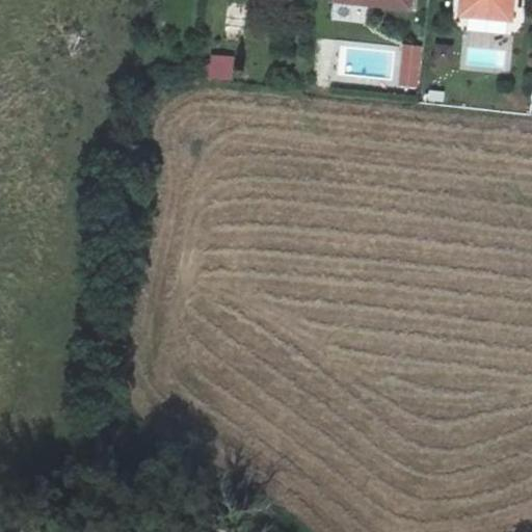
[(408,9),(409,0),(333,0),(333,1),(408,9)]
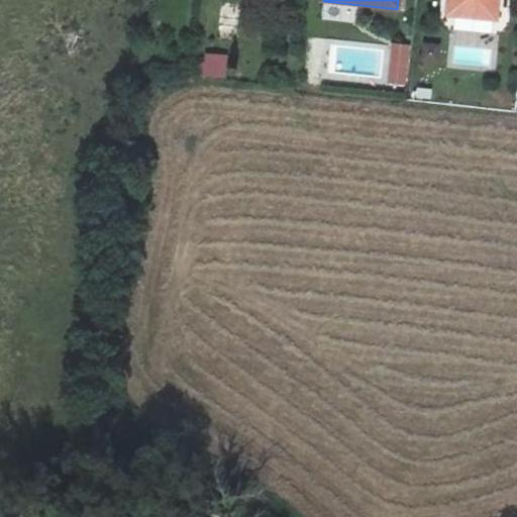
[(444,16),(446,16),(447,0),(440,0),(439,15),(444,16)]
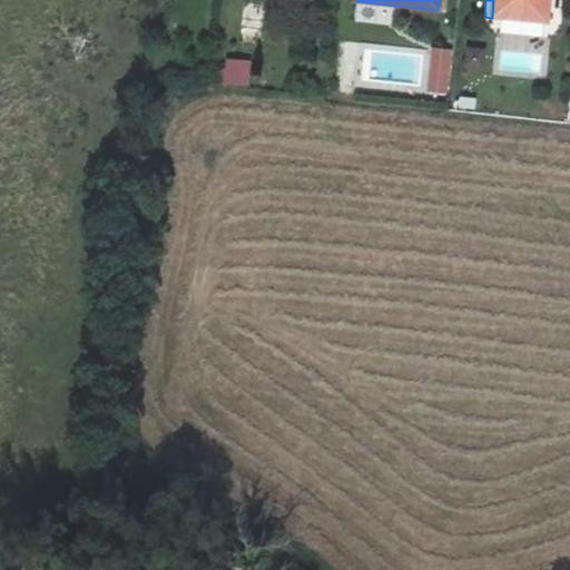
[(493,0),(492,18),(534,23),(537,0),(493,0)]
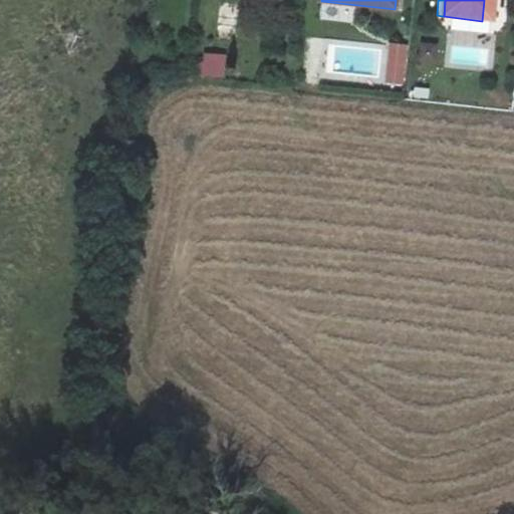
[(390,42),(384,84),(405,86),(410,45),(390,42)]
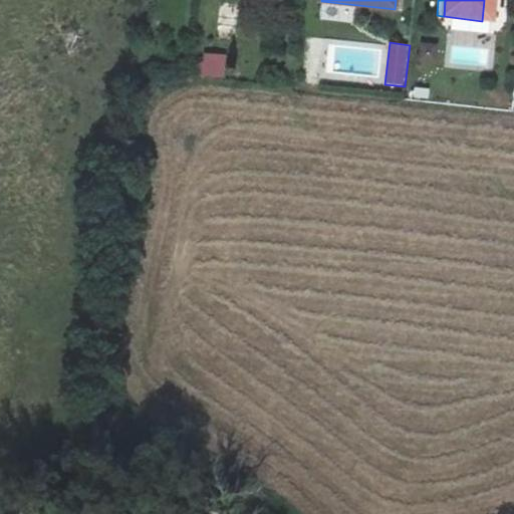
[(199,53),(198,76),(226,77),(227,54),(199,53)]
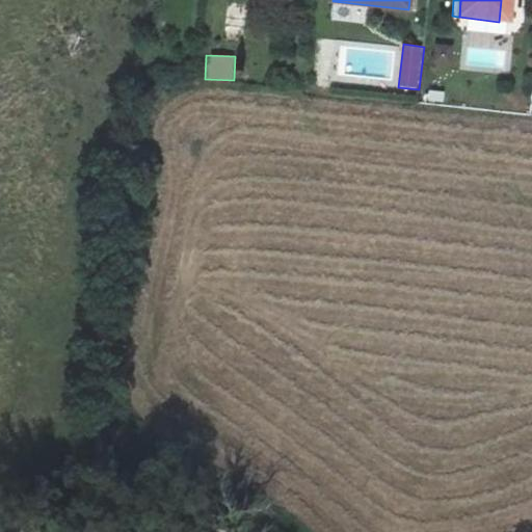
All buildings are outlined.
